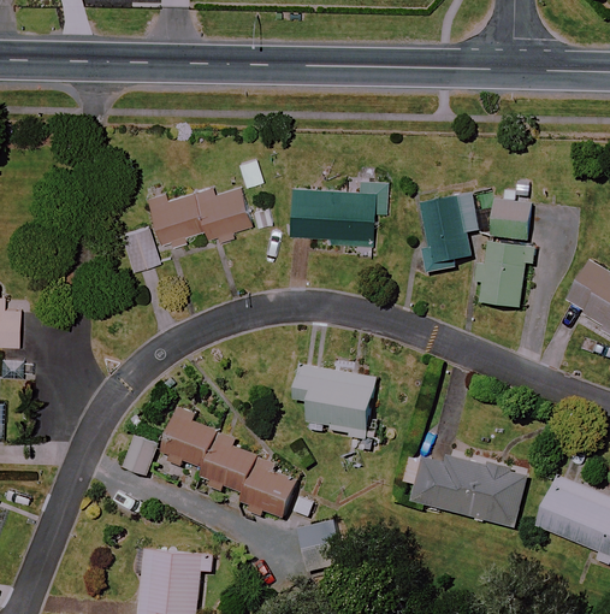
[(291,187),(289,234),(372,238),(373,213),(382,213),(383,182),(357,181),(357,189),(291,187)]
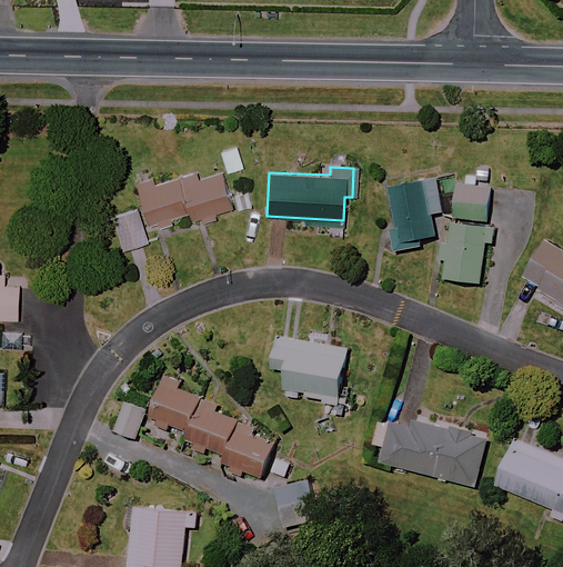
[(193,171),(137,189),(147,224),(188,211),(190,219),(231,207),(220,171),(195,179),(193,171)]
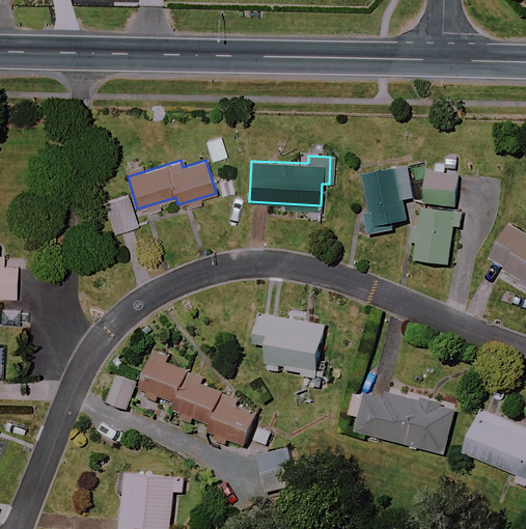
[(404,165),(362,174),(376,232),(393,229),(392,222),(406,219),(402,200),(411,198),(404,165)]
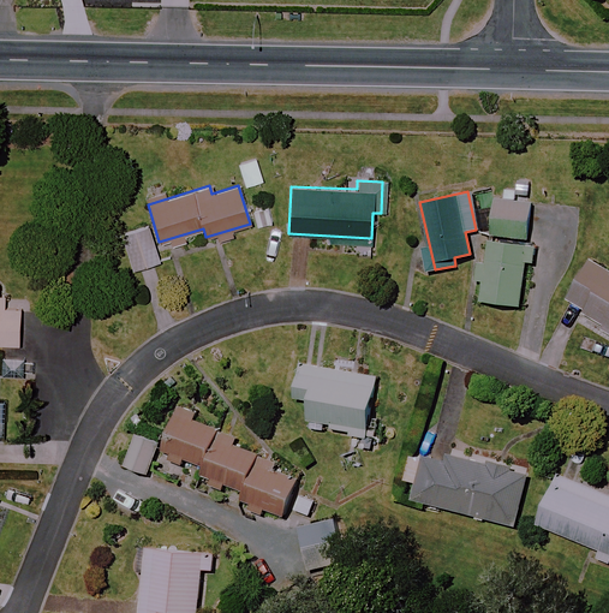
[(531,203),(493,198),(488,234),(526,239),(531,203)]
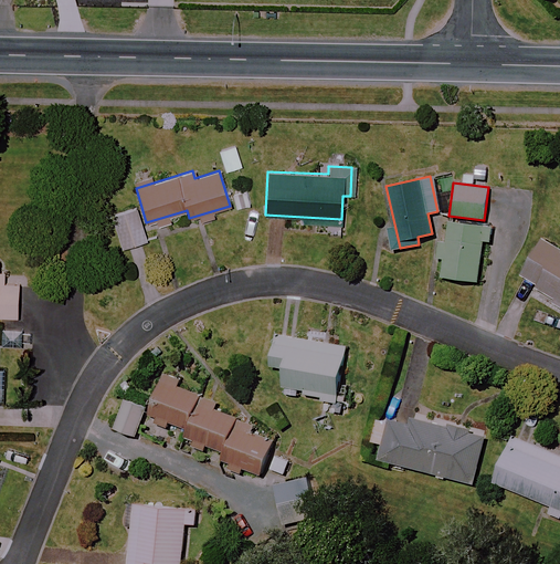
[(145,239),(135,207),(111,215),(120,247),(145,239)]
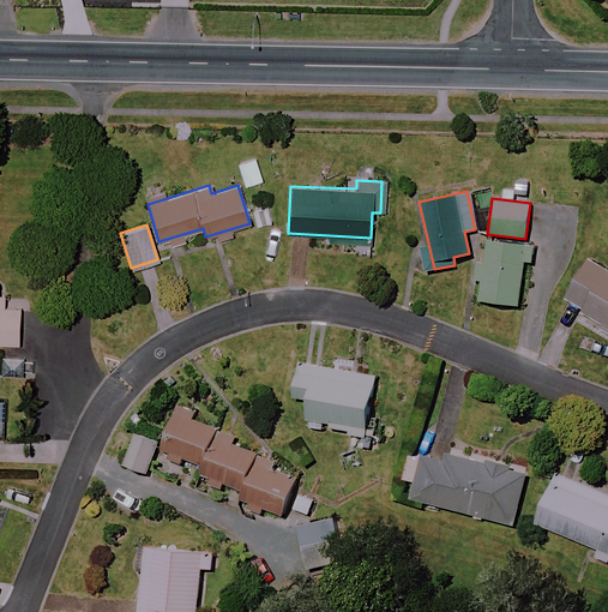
[(524,245),(485,240),(482,264),(475,263),(473,280),(480,281),(477,303),(517,307),(524,245)]
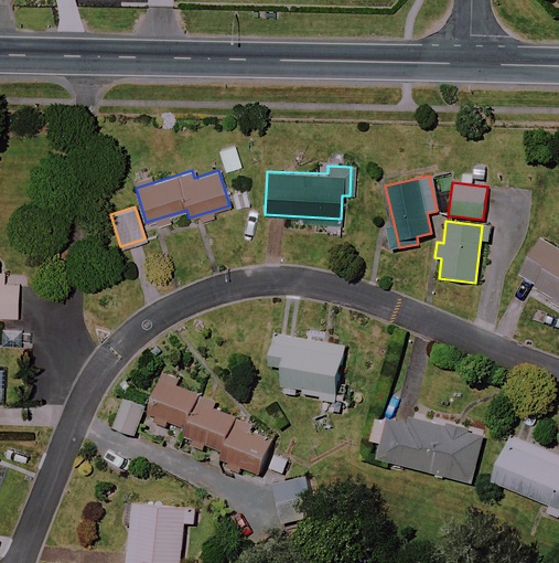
[(558,248),(539,237),(517,275),(554,297),(551,303),(558,307),(558,248)]
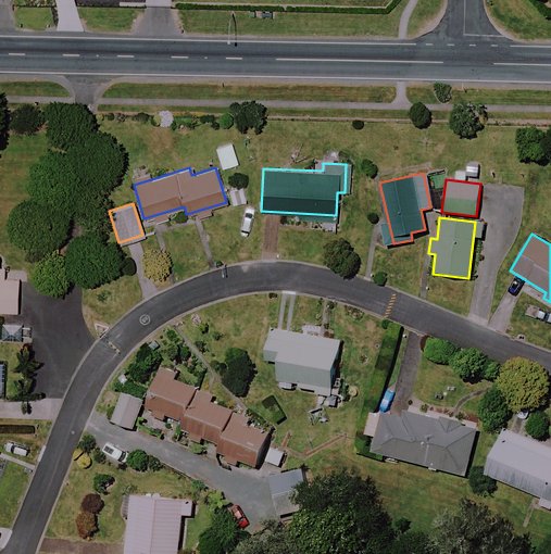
[(0,310),(14,311),(15,279),(0,278),(0,310)]
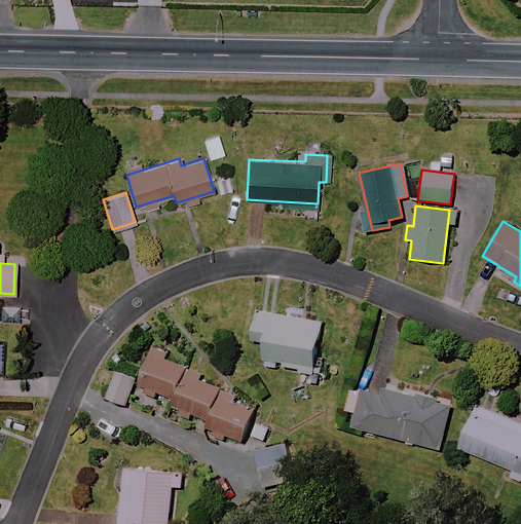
[(321,323),(257,311),(252,339),(266,342),(263,359),(312,368),(321,323)]
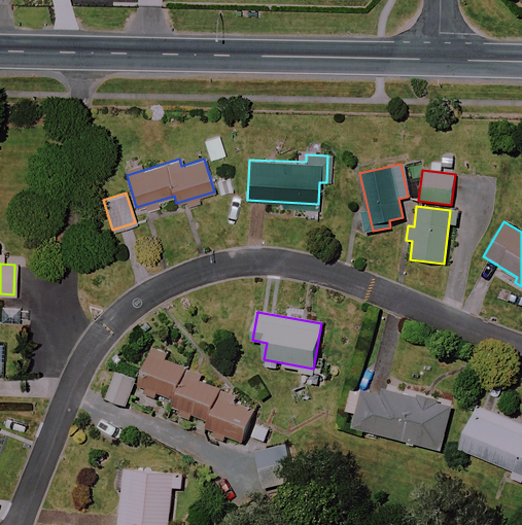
[(150,355),(138,386),(173,400),(171,408),(208,422),(205,429),(243,444),(255,412),(233,404),(236,395),(199,381),(202,375),(150,355)]
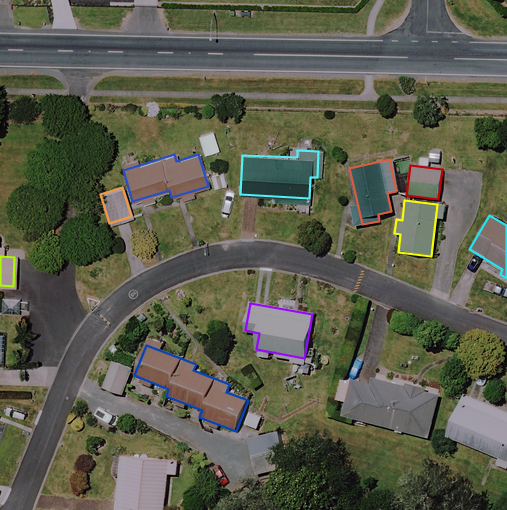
[(130,369),(110,362),(100,387),(120,395),(130,369)]
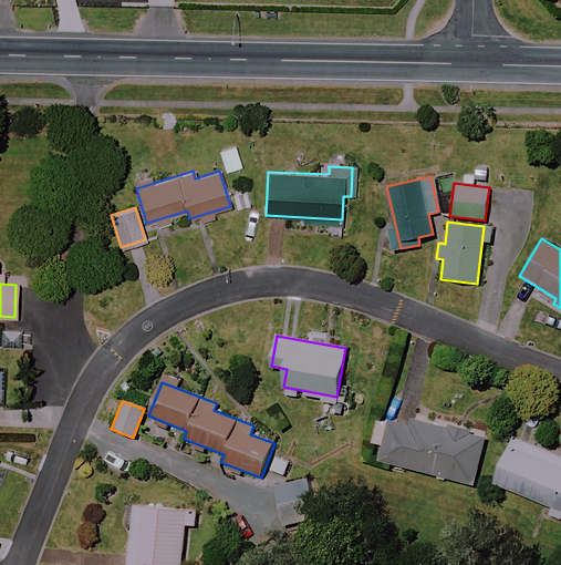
[(387,421),(377,461),(473,485),(485,439),(468,434),(469,430),(448,424),(447,429),(409,419),(407,425),(387,421)]
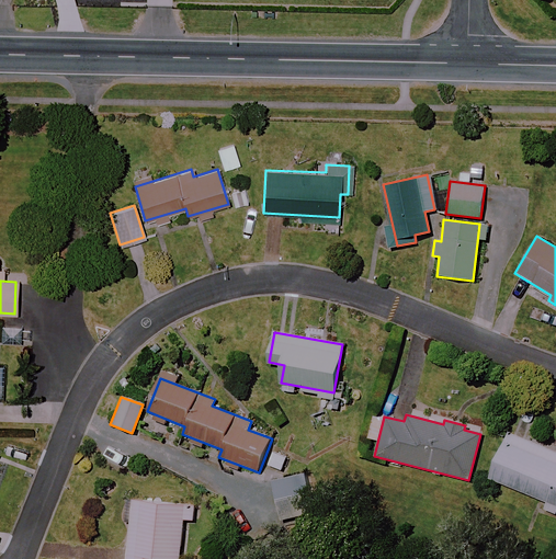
[(555,454),(506,434),(488,478),(555,505),(555,454)]
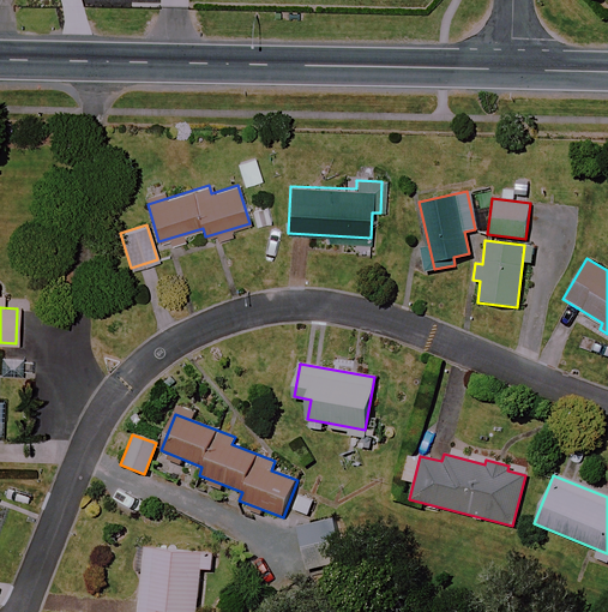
[(332,520),(296,528),(306,570),(342,562),(332,520)]
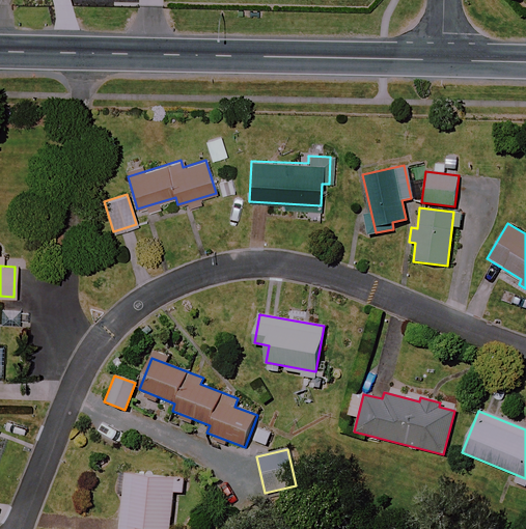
[(174,478),(125,472),(117,528),(149,528),(149,526),(169,528),(174,478)]
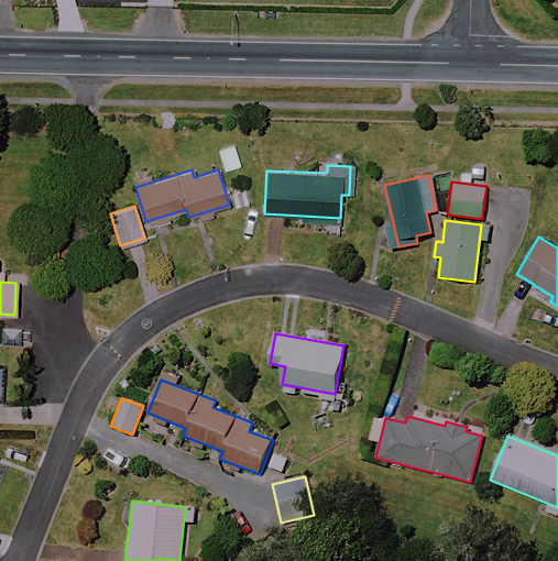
All buildings are outlined.
